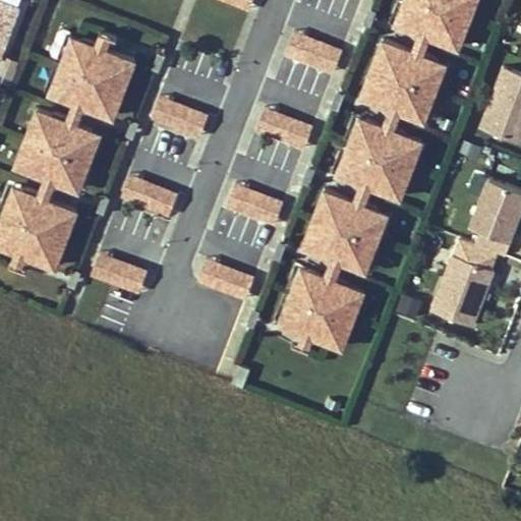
[(19,4),(6,0),(0,0),(0,54),(1,55),(19,4)]
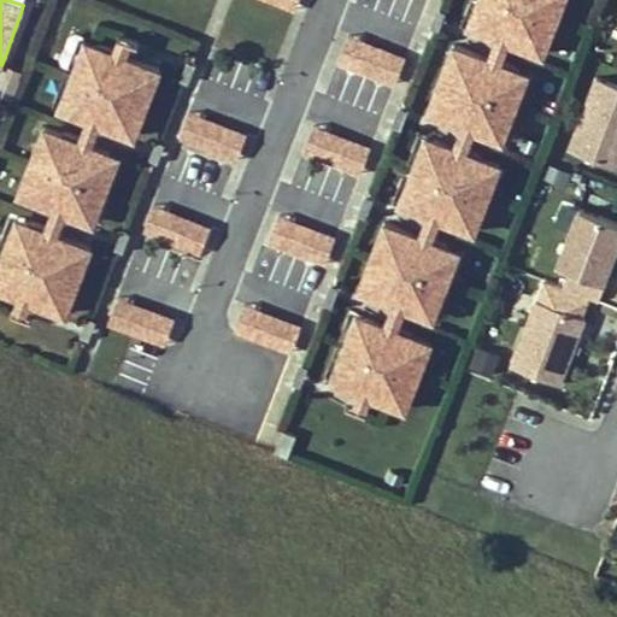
[(266,0),(294,11),(298,0),(266,0)]
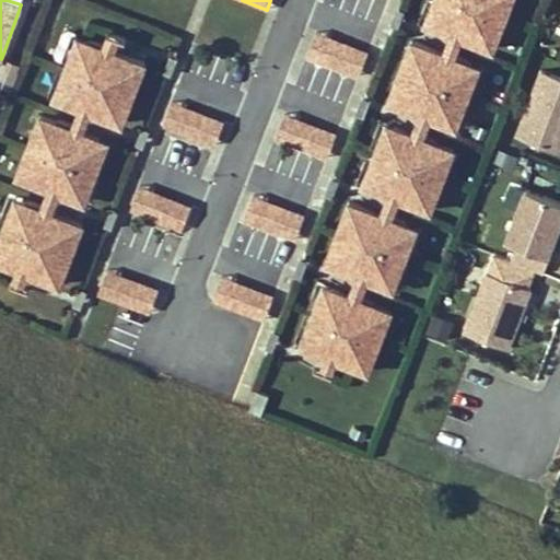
[(326,270),(303,328),(329,338),(323,357),(342,364),(350,347),(371,354),(394,296),(373,289),(380,271),(400,279),(423,222),(401,213),(409,196),(435,206),(457,148),(431,138),(438,120),(459,128),(481,70),(459,62),(468,42),(494,53),(514,0),(435,0),(426,26),(447,34),(440,55),(412,44),(391,102),(417,112),(410,130),(389,121),(366,179),(388,187),(381,206),(354,195),(333,253),(359,264),(352,281),(326,270)]
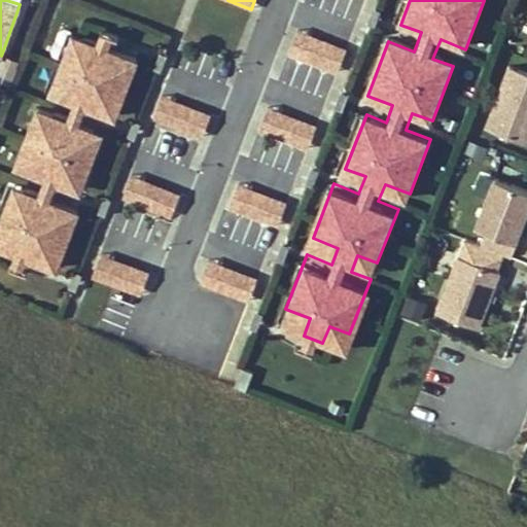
[(110,35),(91,28),(84,45),(66,39),(46,94),(64,100),(58,117),(35,109),(15,164),(38,172),(32,188),(14,182),(0,220),(0,238),(12,243),(6,260),(26,268),(32,250),(59,260),(79,206),(51,196),(58,179),(80,187),(100,133),(77,125),(83,107),(111,117),(131,63),(103,53),(110,35)]
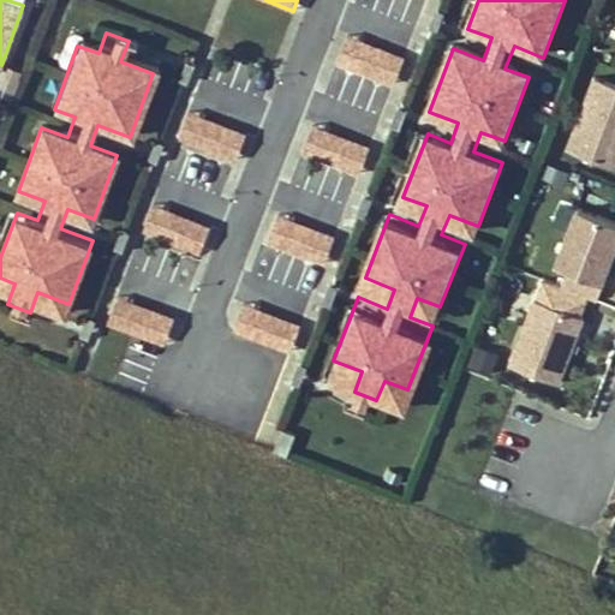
[(405,53),(350,33),(339,60),(394,82),(405,53)]
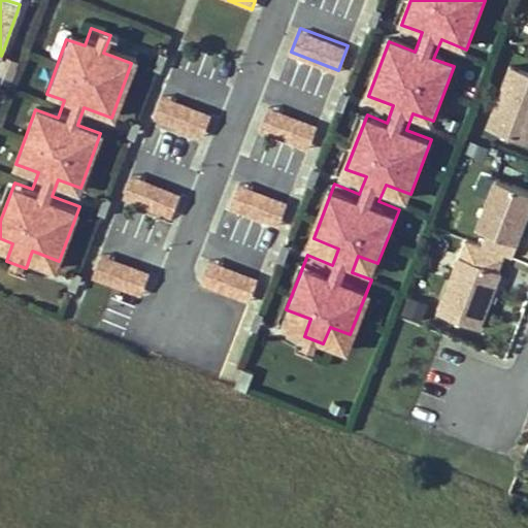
[(0,63),(0,73),(12,77),(19,60),(3,55),(0,63)]
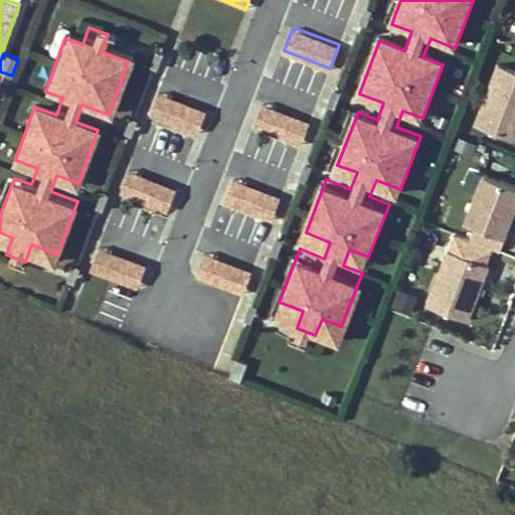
[(514,71),(499,65),(476,126),(514,140),(514,71)]
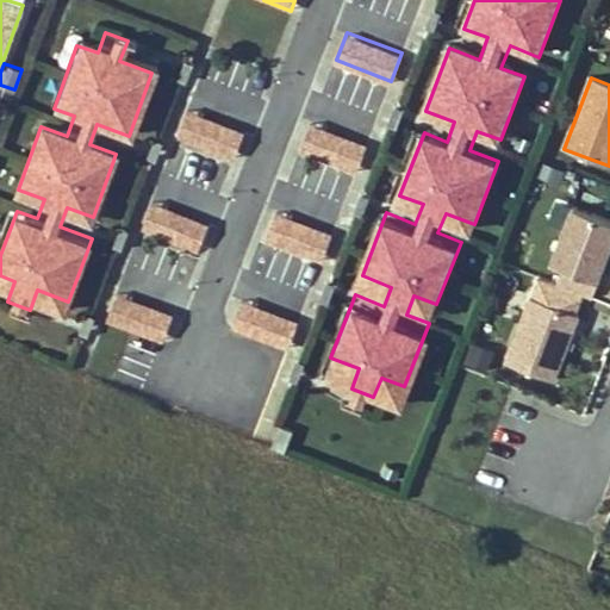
[(243,132),(187,111),(176,139),(232,161),(243,132)]
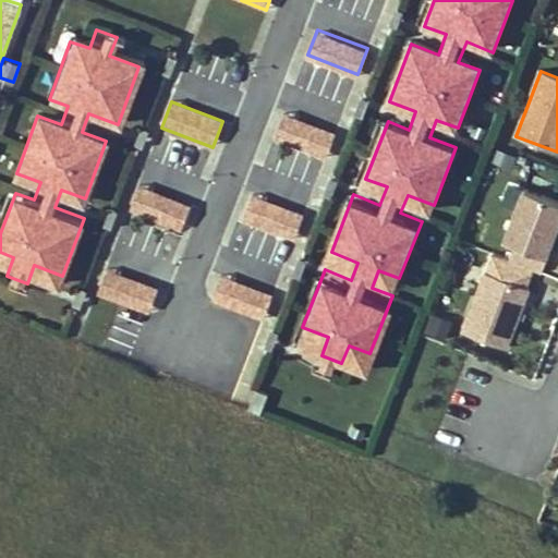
[(336,130),(286,110),(276,136),(326,156),(336,130)]
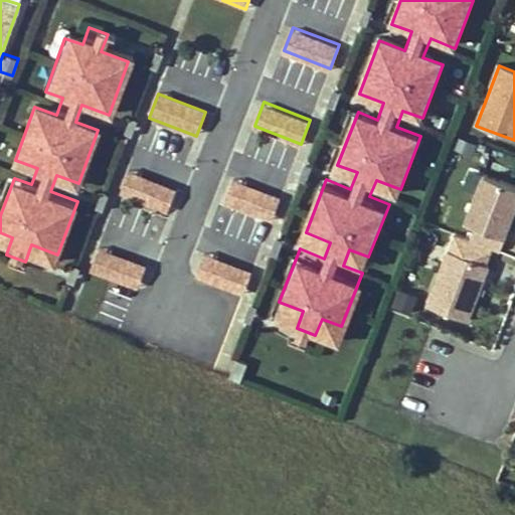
[(452,149),(473,154),(476,142),(455,136),(452,149)]
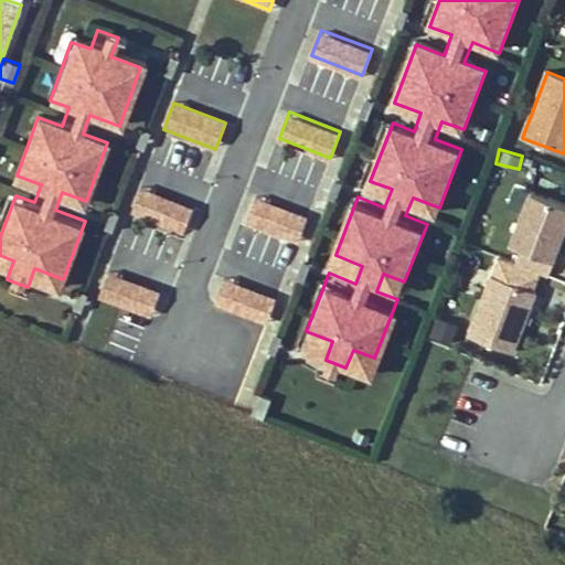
[(277,173),(292,180),(301,157),(286,150),(277,173)]
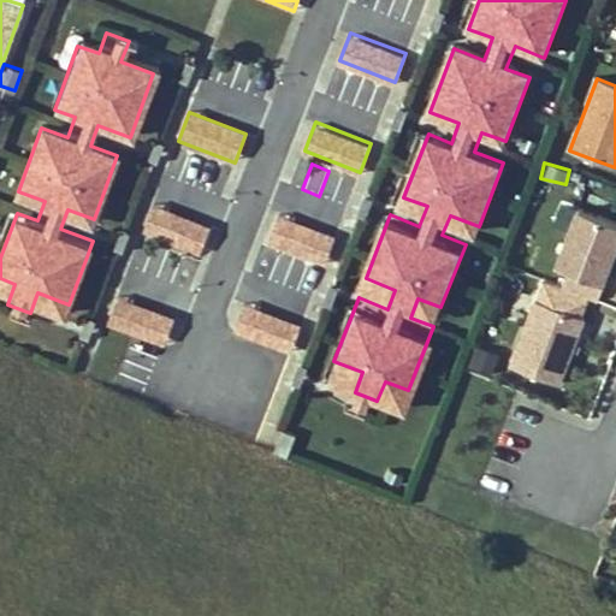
[(209,226),(153,205),(142,232),(199,255),(209,226)]
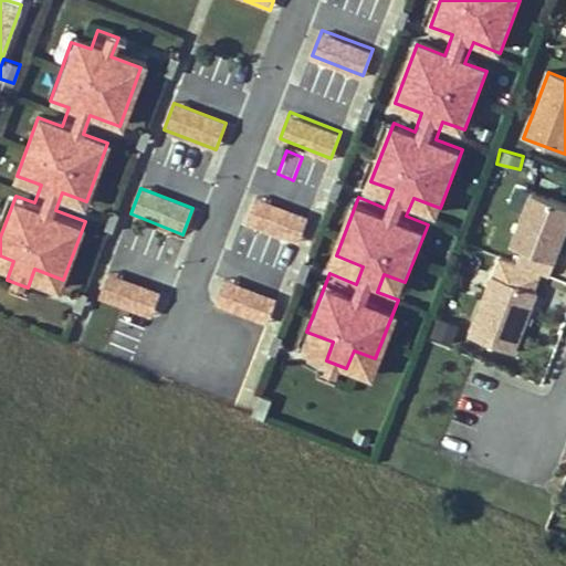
[(565,247),(565,201),(535,190),(516,242),(522,244),(554,257),(562,259),(565,247)]
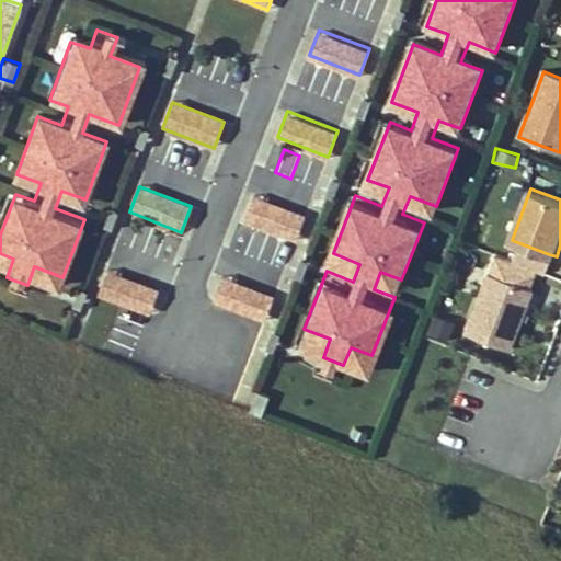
[(307,213),(255,194),(245,219),(296,239),(307,213)]
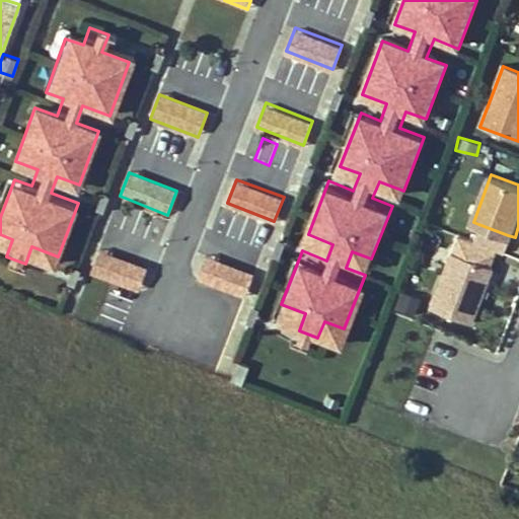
[(478,224),(471,242),(501,253),(508,235),(478,224)]
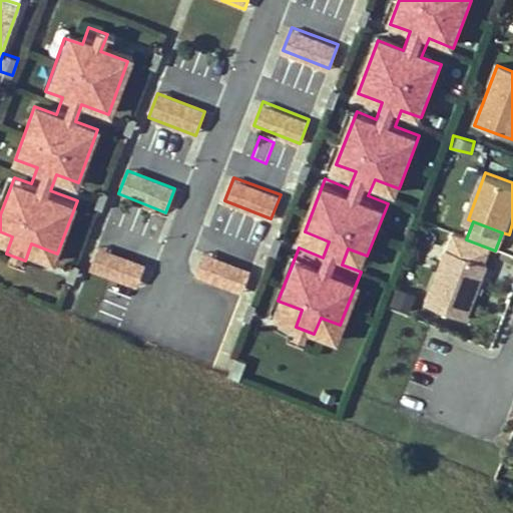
[(98,247),(89,271),(135,289),(145,266),(98,247)]
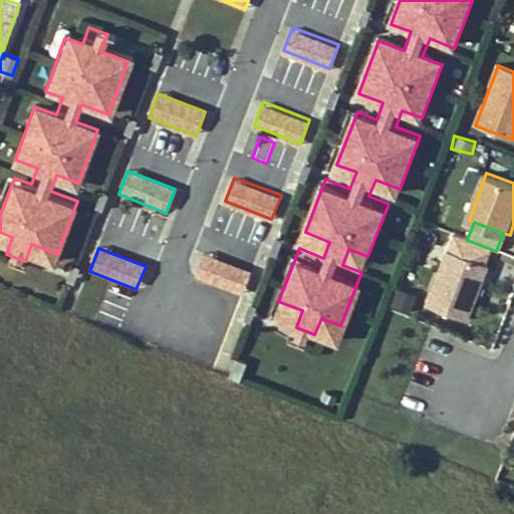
[(488,267),(447,251),(426,305),(467,321),(488,267)]
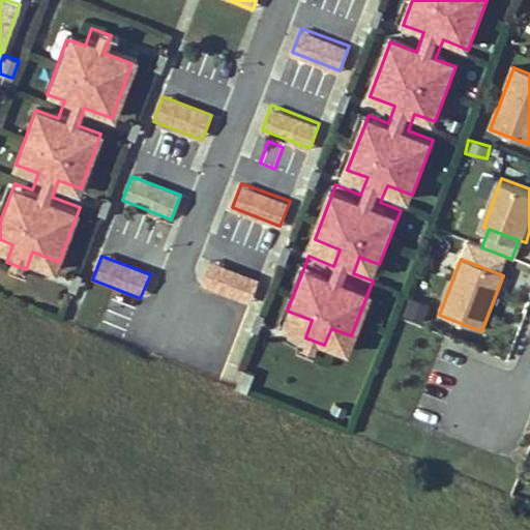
[(259,280),(210,262),(201,286),(249,304),(259,280)]
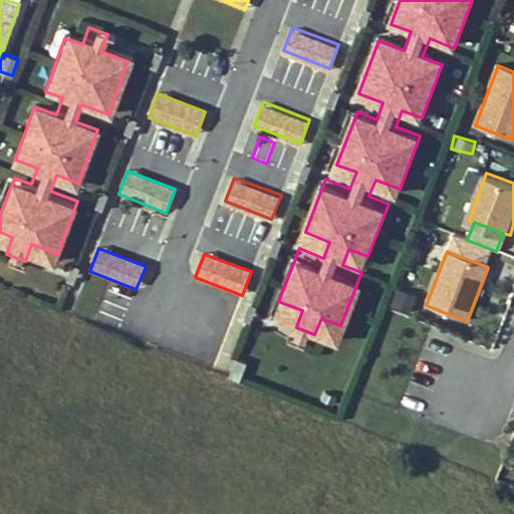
[(409,314),(417,295),(399,287),(390,306),(409,314)]
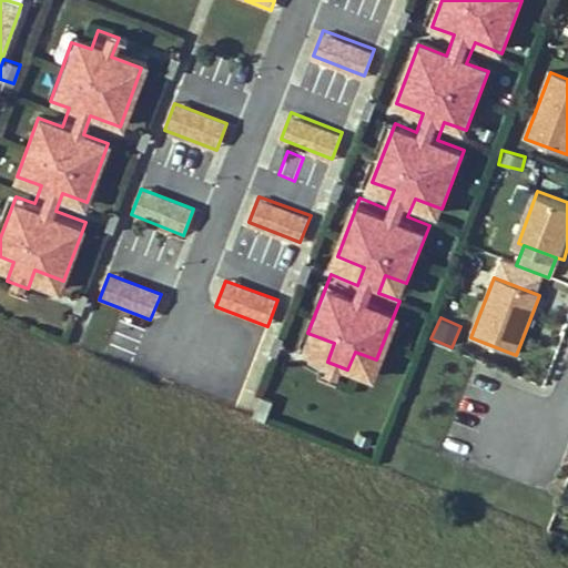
[(253,413),(266,418),(272,402),(260,397),(253,413)]
